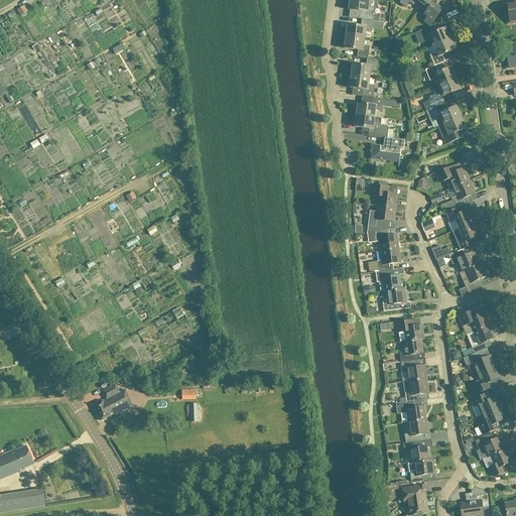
[(369,1),(360,0),(348,0),(348,1),(347,9),(348,10),(349,10),(349,12),(360,13),(359,20),(361,20),(372,21),(374,9),(368,9),(369,1)]
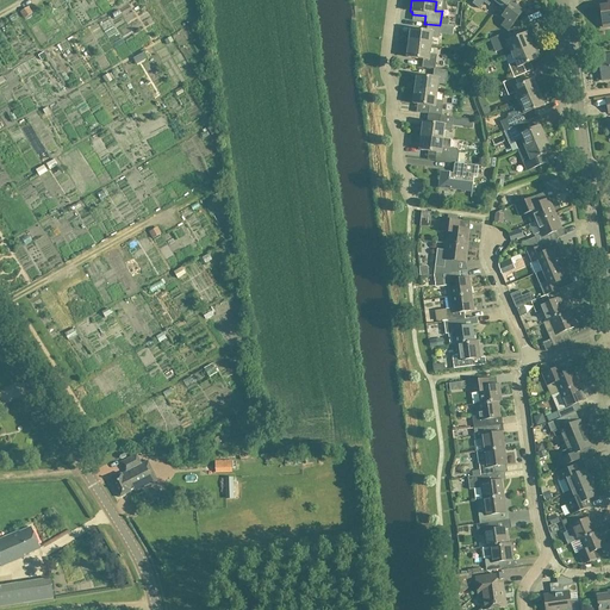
[(499,7),(504,0),(475,0),(472,5),(479,11),(484,4),(487,7),(492,1),(499,7)]
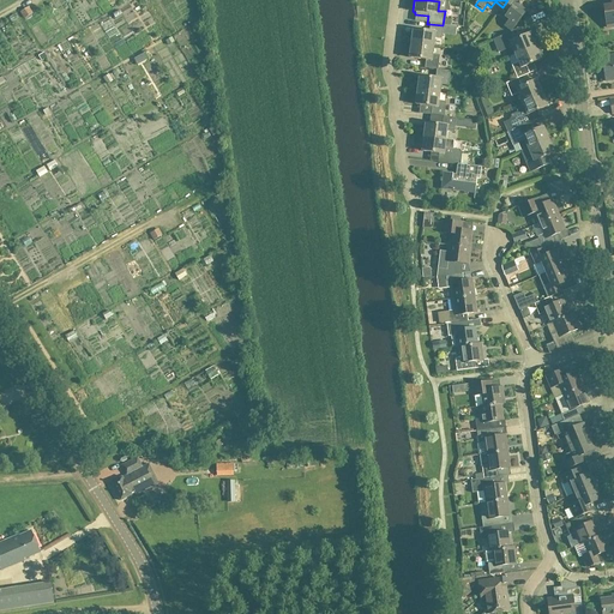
[(511,32),(527,12),(519,7),(524,0),(507,0),(503,7),(510,12),(505,18),(510,22),(505,28),(511,31),(511,32)]
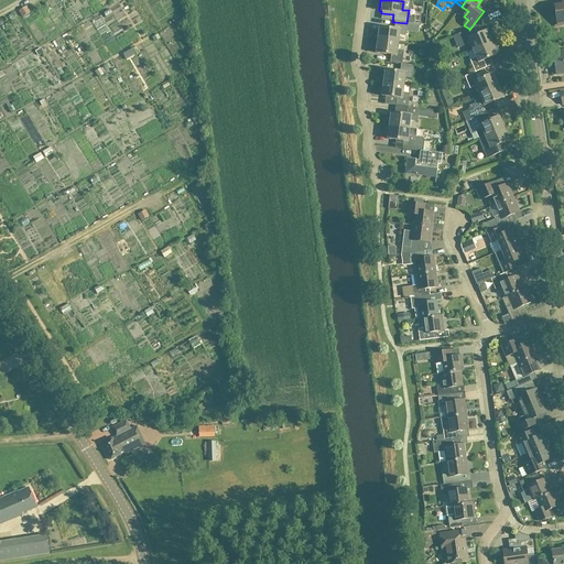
[(556,12),(557,20),(556,21),(557,25),(560,25),(560,24),(563,23),(563,4),(554,7),(555,13),(556,12)]
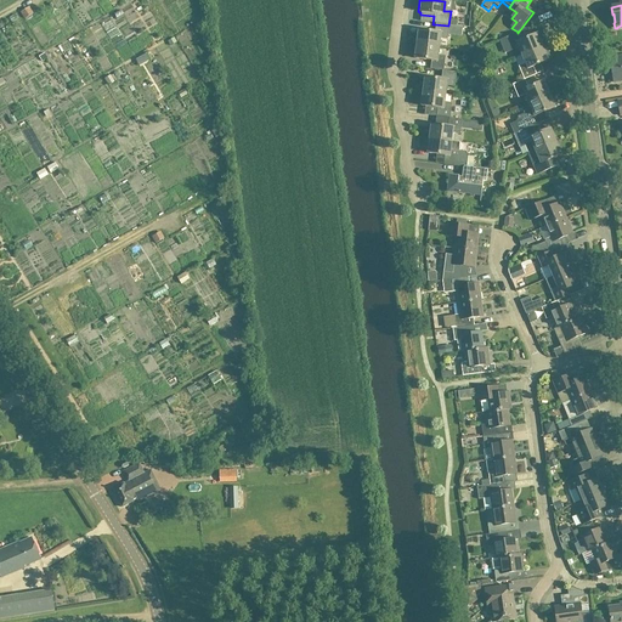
[(418,32),(416,45),(439,49),(440,40),(447,41),(448,26),(435,24),(434,34),(418,32)]
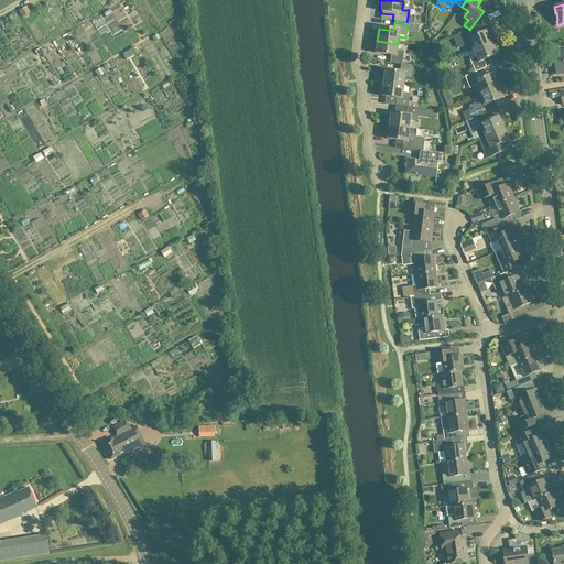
[(489,33),(487,33),(487,32),(473,38),(469,30),(458,34),(464,47),(470,45),(474,52),(491,44),(491,43),(492,41),(489,33)]
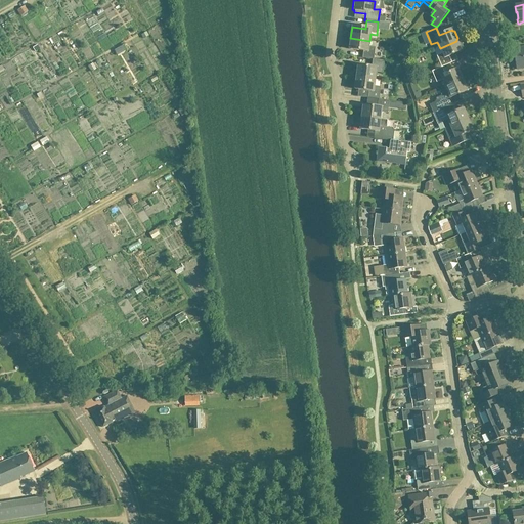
[(54,37),(58,47),(64,45),(60,35),(54,37)]
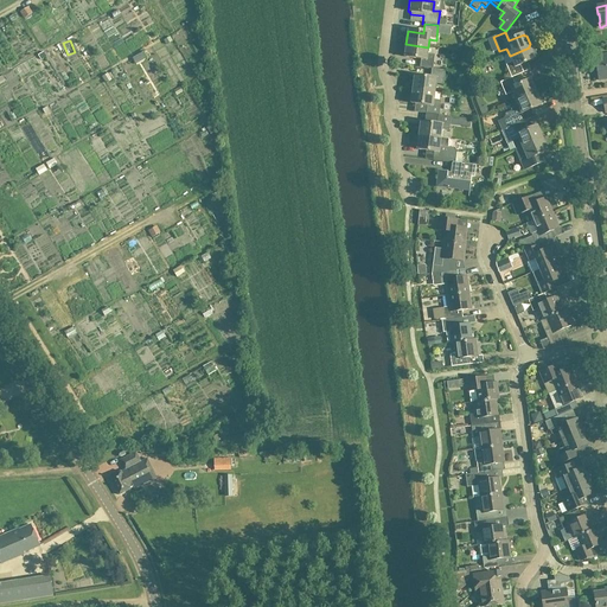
[(420,69),(432,70),(433,70),(434,56),(427,56),(428,48),(406,44),(404,58),(421,61),(420,69)]
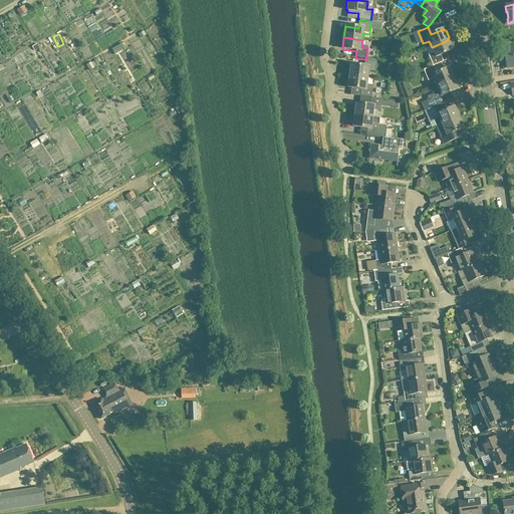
[(92,50),(101,46),(98,40),(90,45),(92,50)]
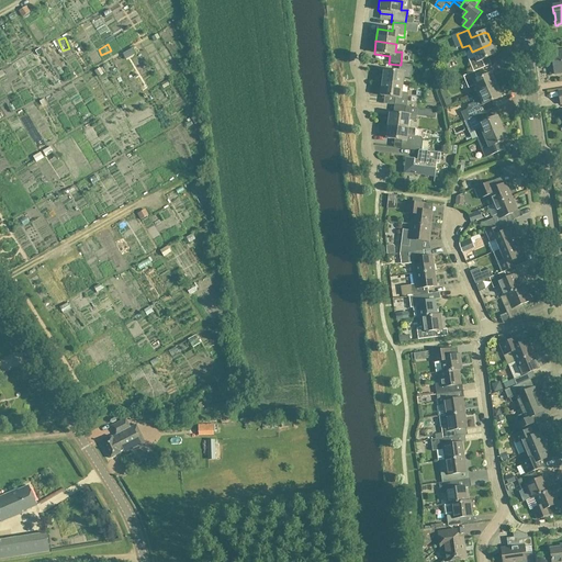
[(470,66),(473,74),(474,72),(484,68),(481,62),(495,56),(495,55),(496,53),(493,45),(491,45),(490,44),(472,52),(474,58),(468,60),(470,66)]
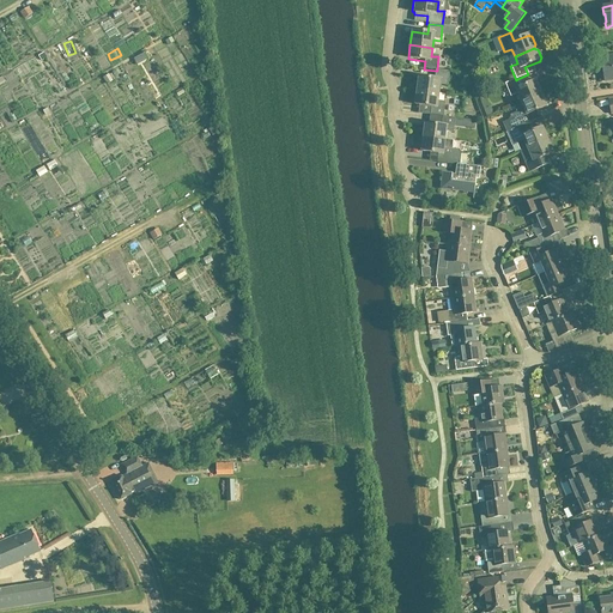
[(138,62),(149,58),(145,50),(134,56),(138,62)]
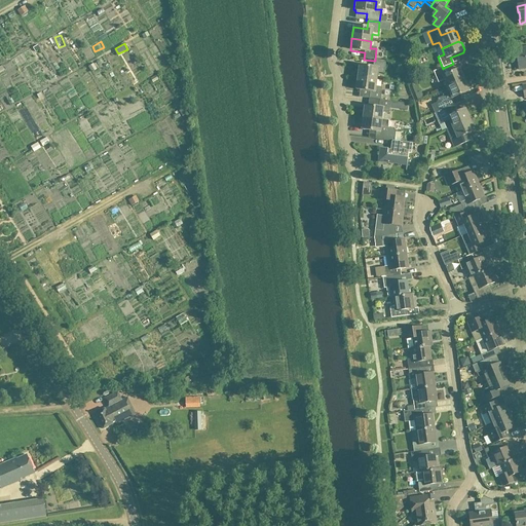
[(525,47),(515,48),(517,60),(518,70),(525,68),(525,47)]
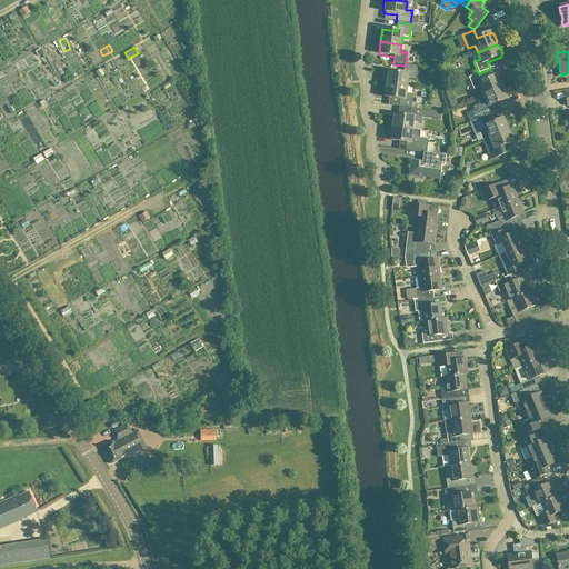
[(387,85),(407,88),(408,80),(415,80),(417,67),(406,66),(405,66),(403,73),(388,71),(387,85)]
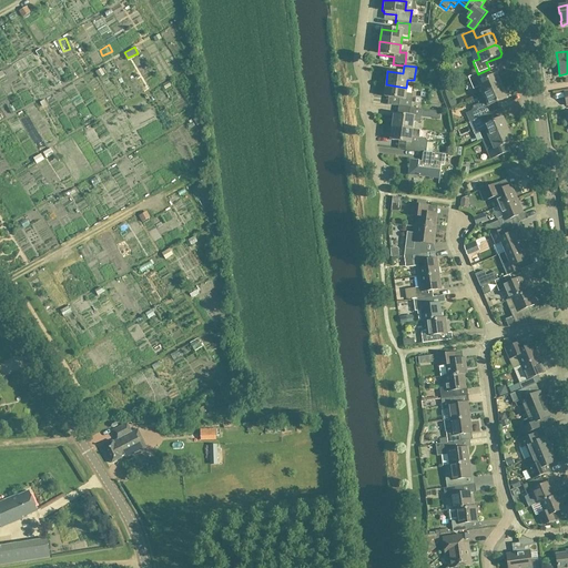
[(483,94),(501,87),(496,75),(483,81),(479,73),(478,74),(468,78),(473,90),(479,88),(483,94)]
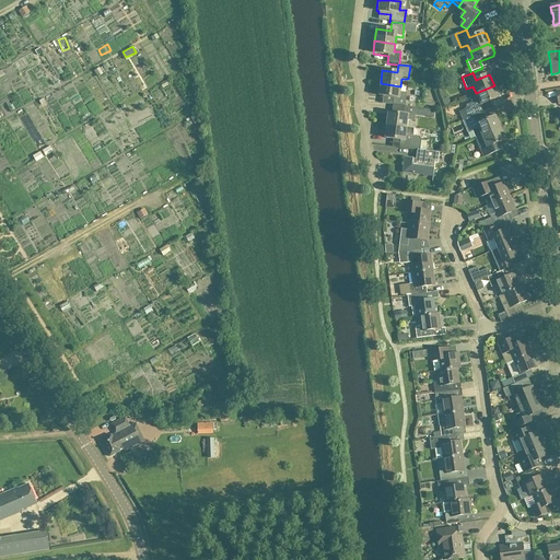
[(174,80),(181,93),(190,88),(185,74),(174,80)]
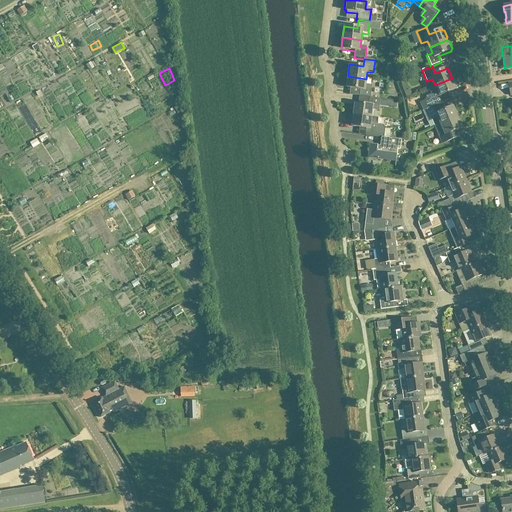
[(359,96),(369,98),(370,98),(371,86),(365,85),(366,79),(348,76),(346,88),(360,89),(359,96)]
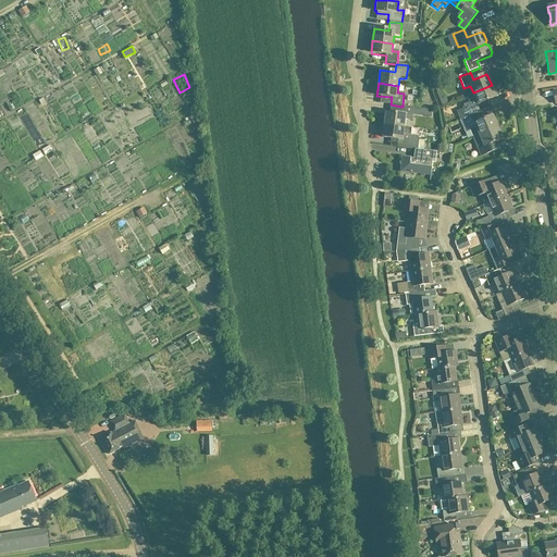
[(468,118),(475,114),(486,110),(483,103),(497,97),(492,85),(473,93),(475,100),(470,102),(471,106),(466,108),(465,110),(468,118)]
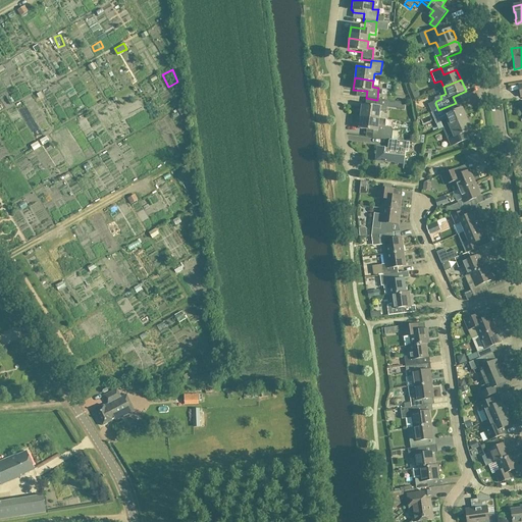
[(19,112),(31,124),(44,113),(33,99),(27,104),(28,105),(19,112)]
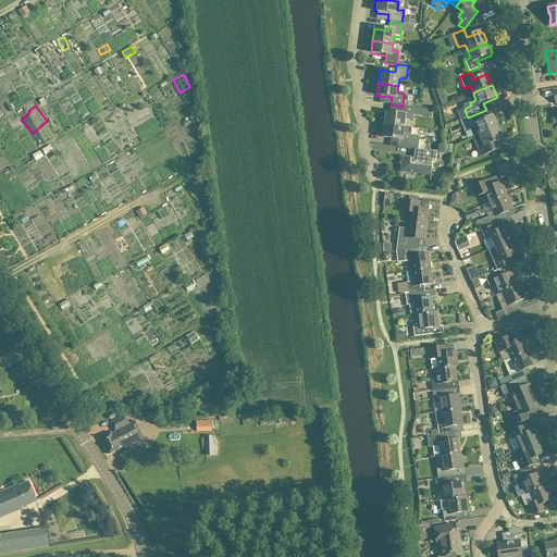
[(404,127),(405,121),(411,122),(412,120),(413,108),(403,107),(401,107),(400,114),(385,112),(384,125),(404,127)]
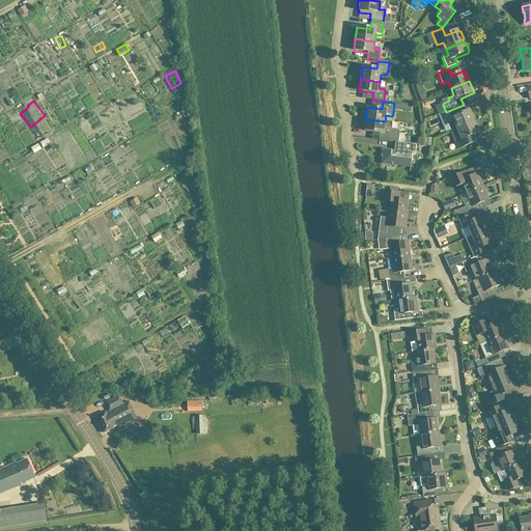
[(456,116),(453,109),(446,112),(443,114),(451,132),(456,129),(474,121),(470,110),(456,116)]
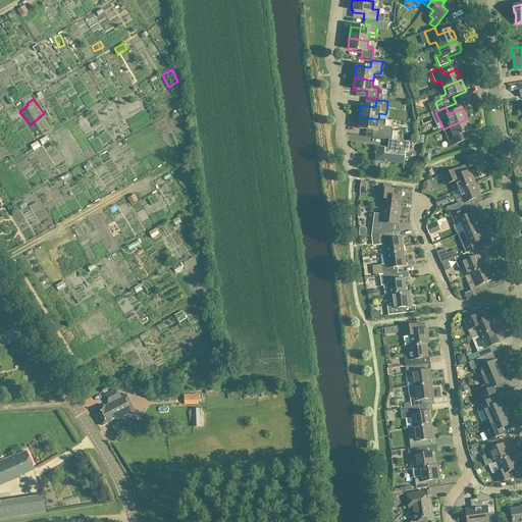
[(384,120),(378,119),(360,117),(359,129),(372,131),(371,138),(392,141),(392,132),(389,128),(383,127),(384,120)]
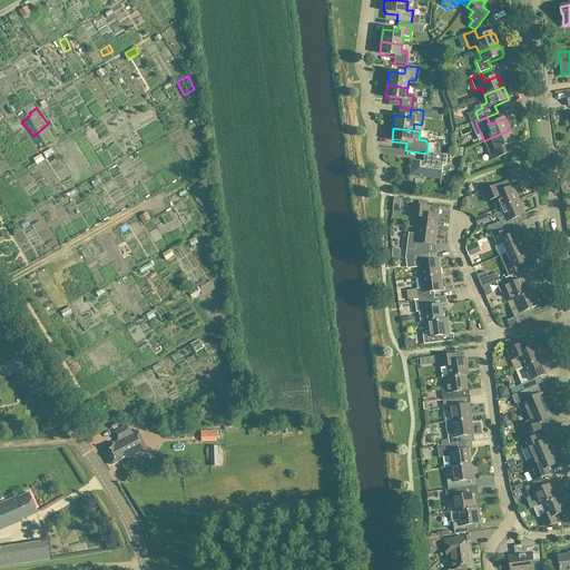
[(509,130),(490,138),(484,141),(483,141),(492,160),(510,154),(507,146),(514,143),(509,130)]
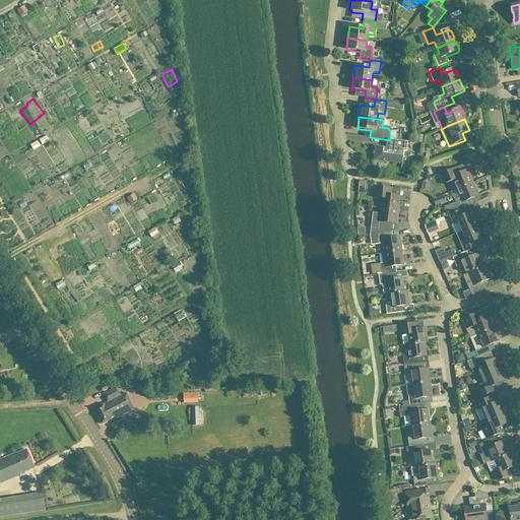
[(440,130),(424,137),(427,144),(443,137),(440,130)]
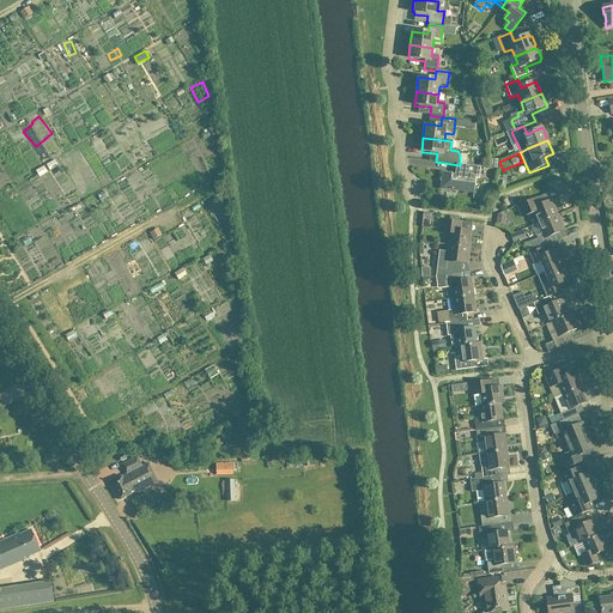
[(480,168),(466,165),(457,165),(456,174),(443,173),(441,189),(474,194),(475,180),(479,180),(480,168)]
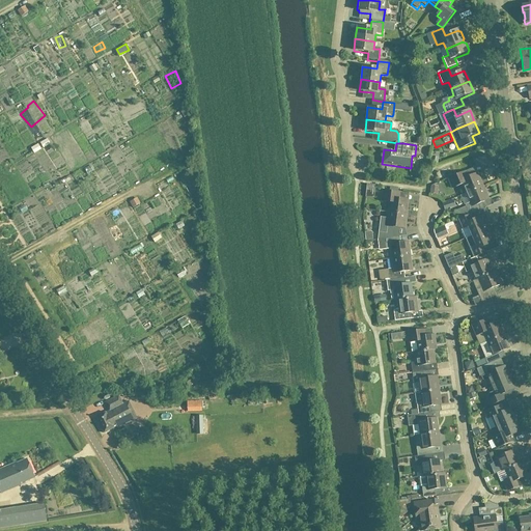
[(30,168),(40,162),(34,150),(24,157),(30,168)]
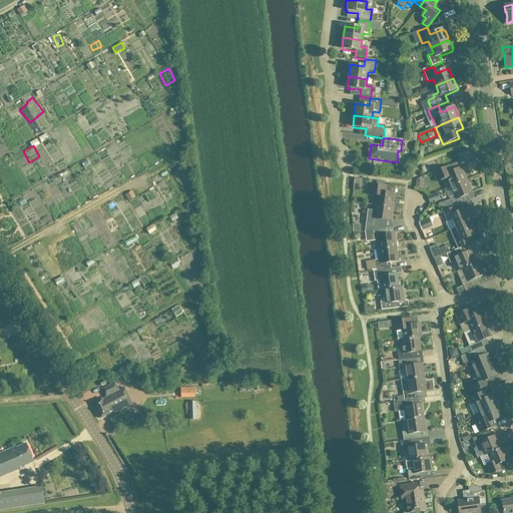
[(351,170),(369,169),(368,145),(349,146),(351,170)]
